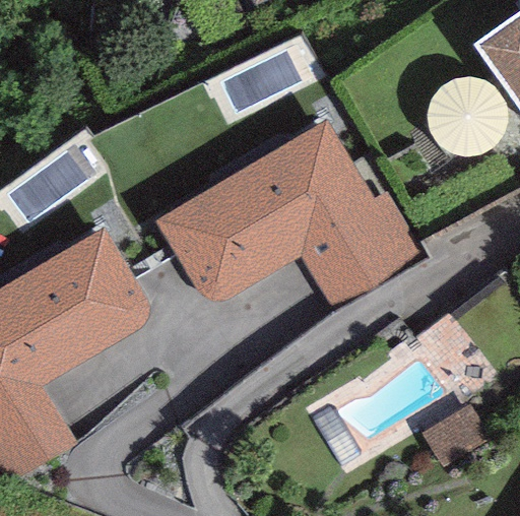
[(519,10),(474,43),(519,108),(519,10)]
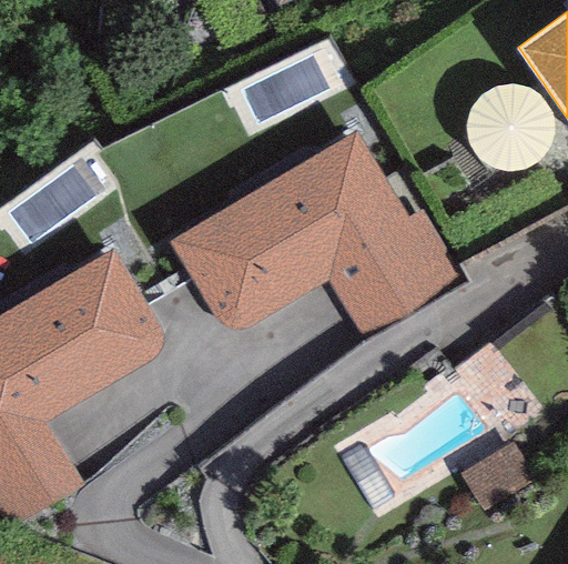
[(356,132),(166,240),(214,318),(231,328),(249,325),(326,278),(358,330),(458,264),(422,207),(407,214),(356,132)]
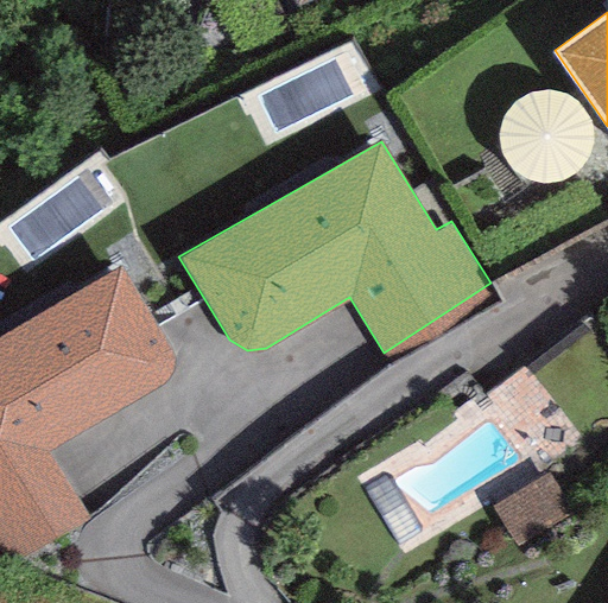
[(171,348),(122,266),(0,337),(0,548),(20,558),(89,518),(50,449),(157,386),(168,376),(172,367),(173,359),(171,348)]
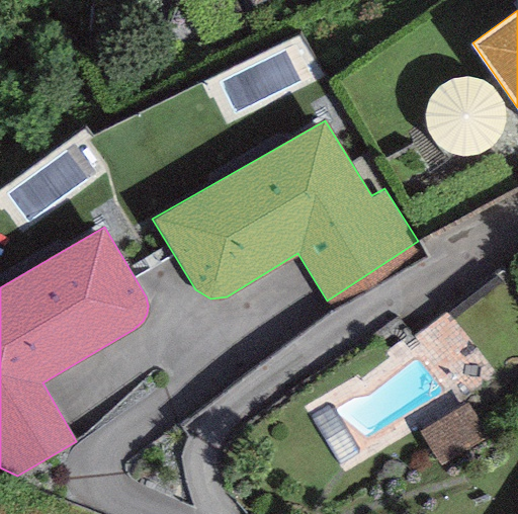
[(517,287),(502,266),(414,332),(407,337),(458,403),(517,359),(517,287)]
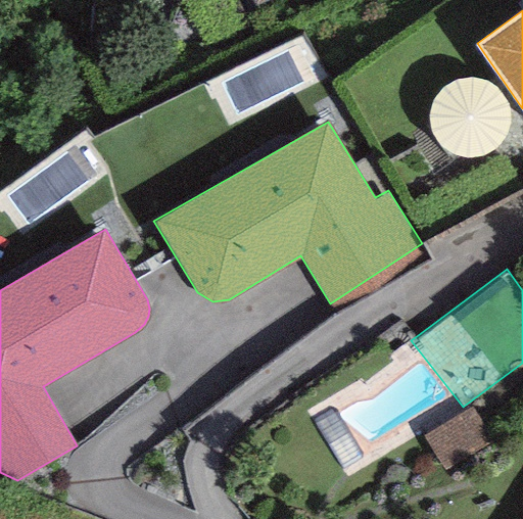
[(472,404),(422,432),(444,470),(494,441),(472,404)]
